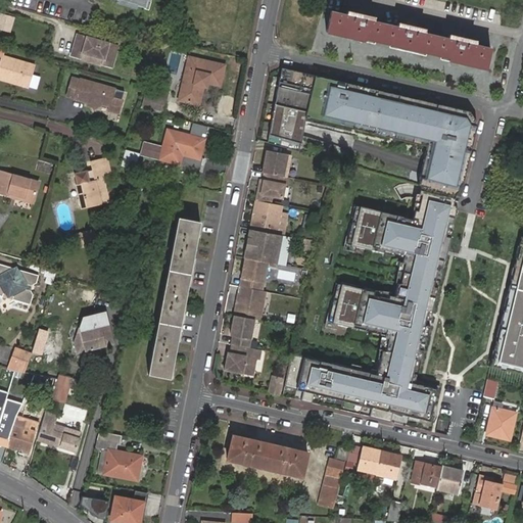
[(346,37),(363,41),(364,39),(373,40),(388,44),(398,47),(398,50),(414,53),(415,50),(425,52),(440,56),(449,58),(448,61),(466,65),(467,62),(476,64),(476,67),(485,69),(490,49),(475,46),(476,42),(467,40),(460,38),(449,36),(448,40),(424,34),(425,30),(416,28),(407,27),(407,26),(399,25),(398,28),(373,21),(374,18),(363,16),(354,14),(347,12),(346,15),(331,11),(326,33),(336,35),(337,32),(347,35),(346,37)]
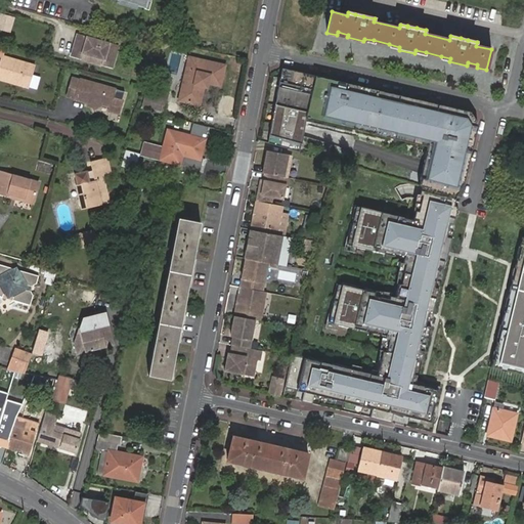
[(18,18),(6,14),(2,30),(14,34),(18,18)]
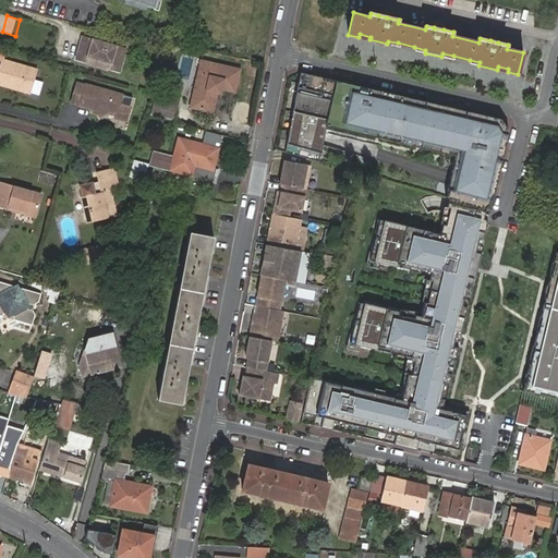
[(124,50),(84,38),(77,59),(88,62),(91,57),(110,62),(108,68),(119,70),(124,50)]
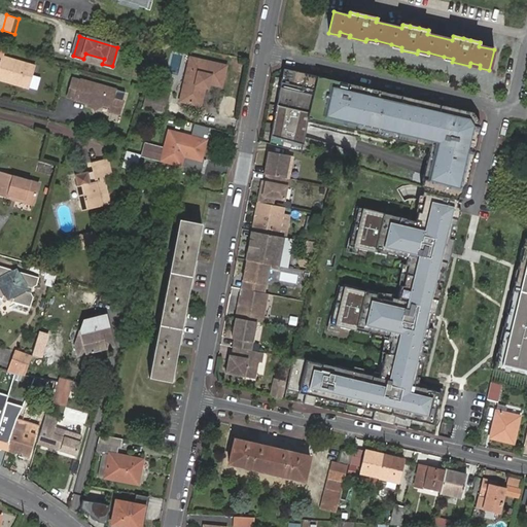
[(10,77),(9,80),(30,85),(36,65),(2,56),(0,64),(0,77),(6,79),(7,76),(10,77)]
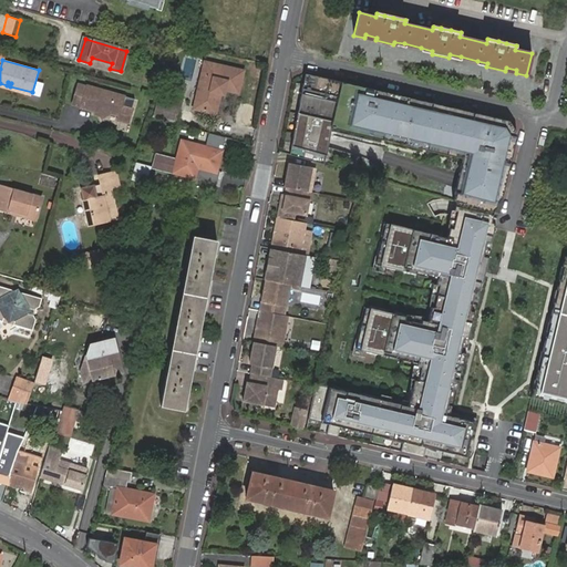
[(205,62),(194,109),(214,113),(218,94),(223,95),(224,90),(238,93),(243,72),(205,62)]
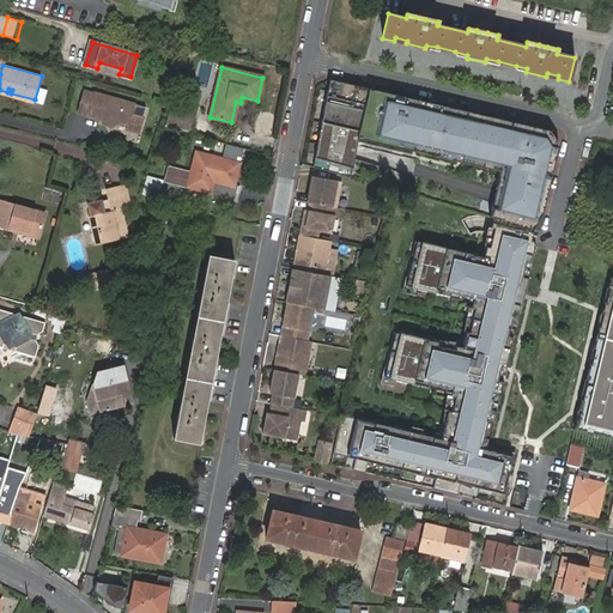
[(339,93),(341,83),(329,80),(327,91),(339,93)]
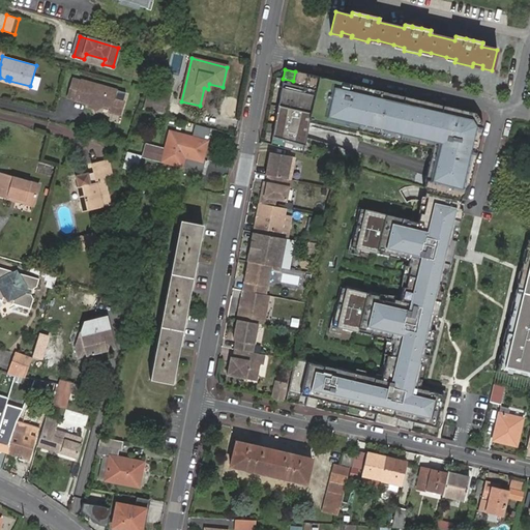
[(470,177),(479,142),(472,141),(474,133),(480,135),(482,125),(473,122),(475,115),(421,101),(419,108),(412,106),(413,99),(396,95),(394,102),(386,100),(387,93),(295,71),(293,81),(283,79),(271,144),(303,153),(308,131),(311,122),(434,148),(430,167),(423,187),(429,188),(462,198),(465,200),(470,177)]
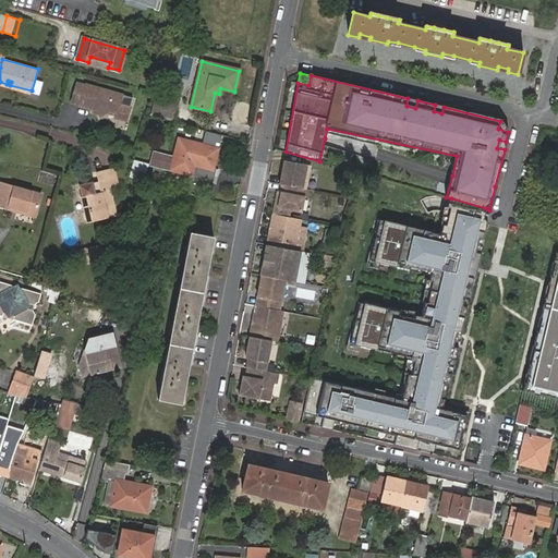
[(32,93),(38,95),(43,81),(35,80),(32,93)]
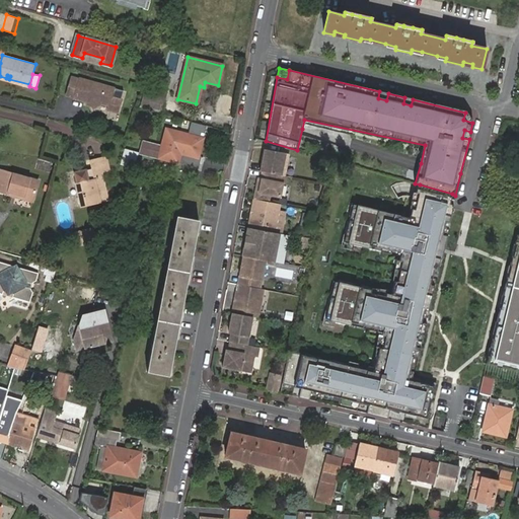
[(75,97),(86,101),(90,102),(92,106),(93,108),(101,102),(109,105),(112,96),(114,88),(73,76),(68,93),(75,95),(75,97)]
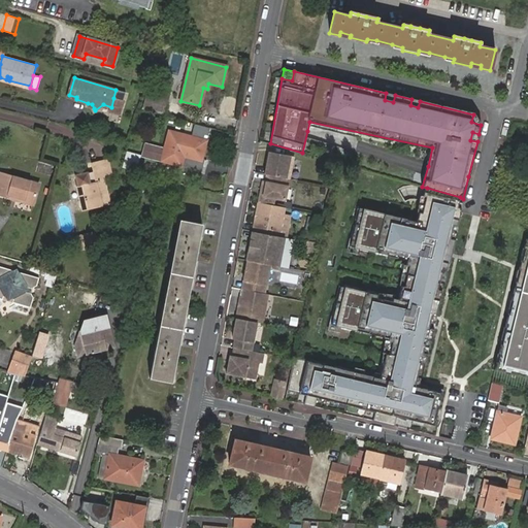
[(146,93),(144,103),(166,107),(168,98),(146,93)]
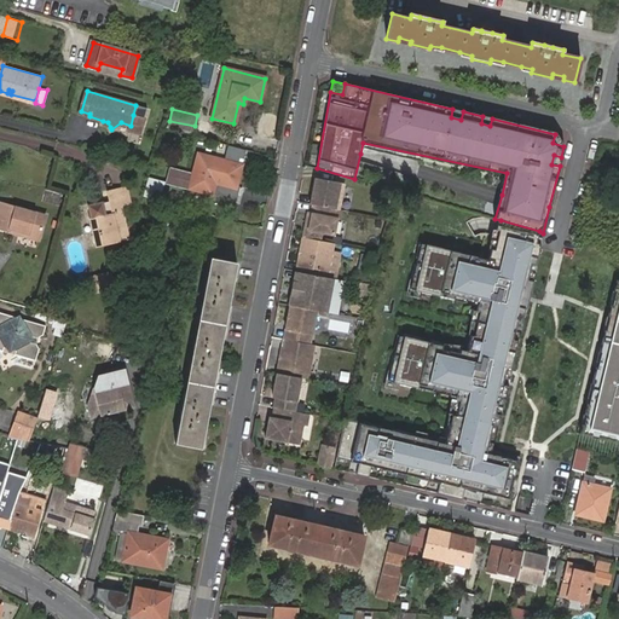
[(461,120),(463,111),(452,109),(451,117),(461,120)]
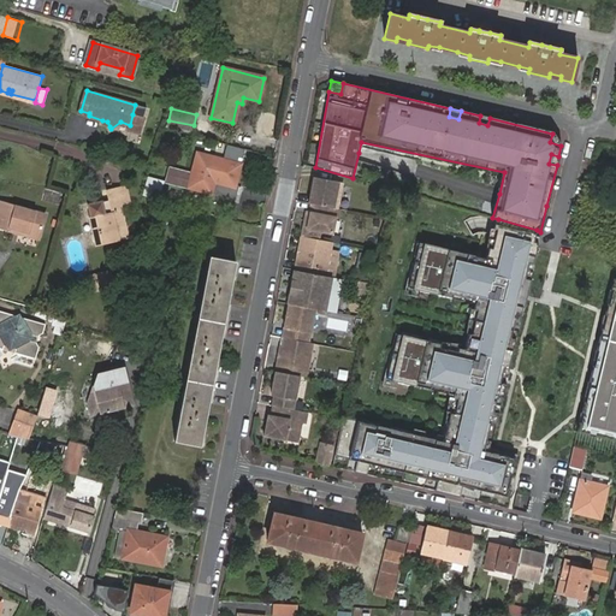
[(141,135),(146,118),(132,114),(130,125),(129,131),(141,135)]
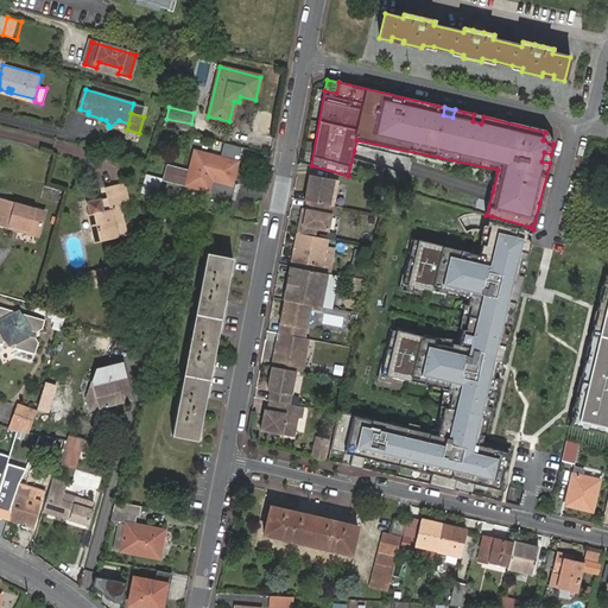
[(553,144),(546,132),(545,132),(543,140),(553,144)]
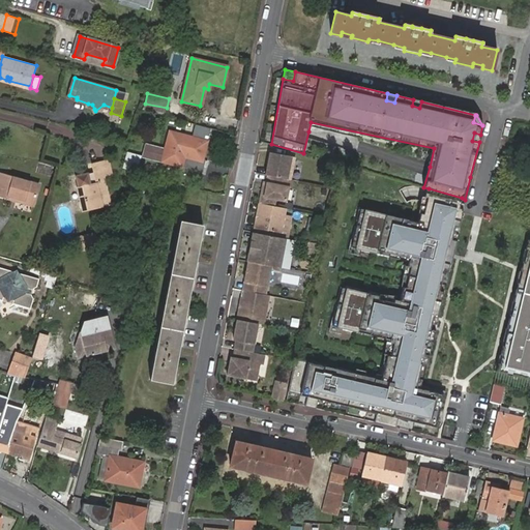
[(169,131),(160,162),(181,167),(184,155),(201,159),(206,142),(169,131)]
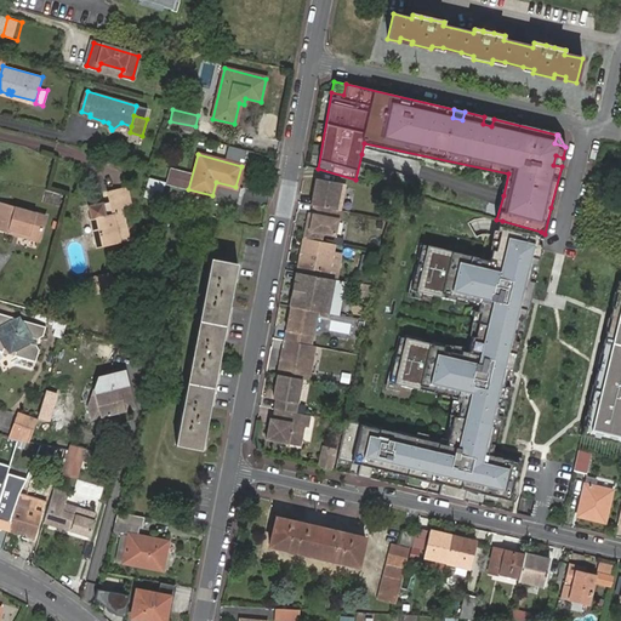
[(151,175),(146,197),(160,200),(165,178),(151,175)]
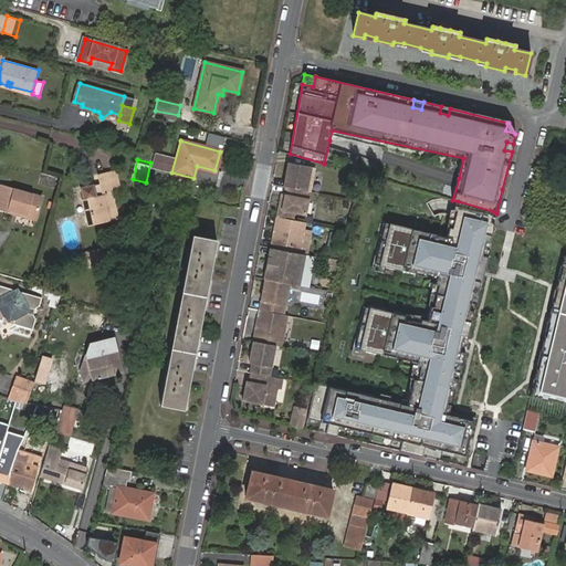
[(287,180),(286,187),(312,191),(315,169),(287,164),(285,180),(287,180)]
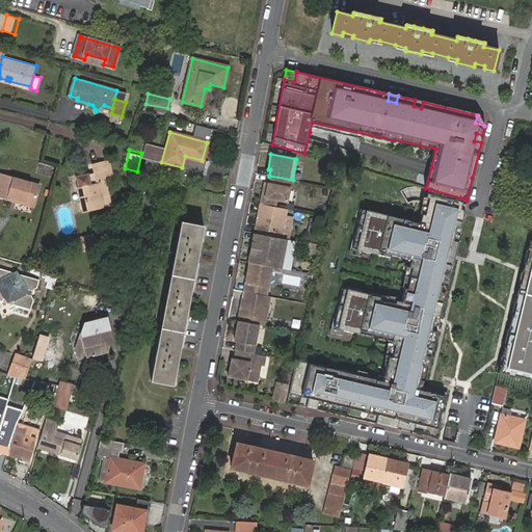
[(111,176),(108,161),(100,162),(104,178),(111,176)]
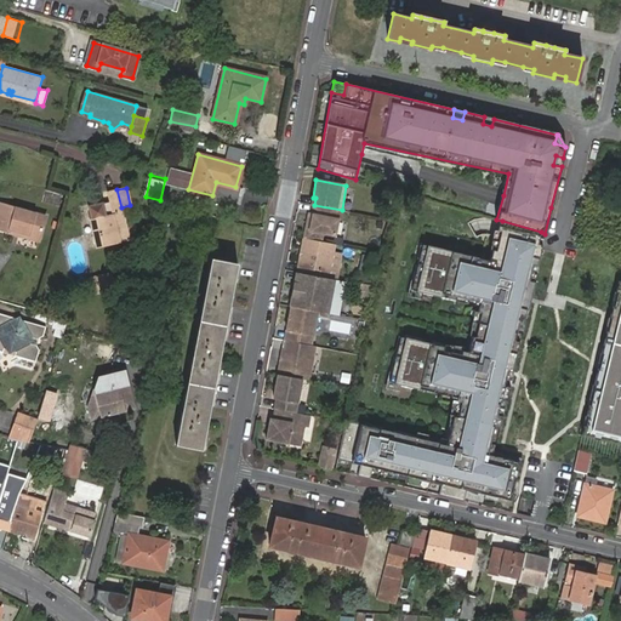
[(121,208),(117,189),(106,193),(108,204),(110,215),(104,217),(102,205),(90,208),(92,220),(90,221),(97,249),(130,240),(121,208)]
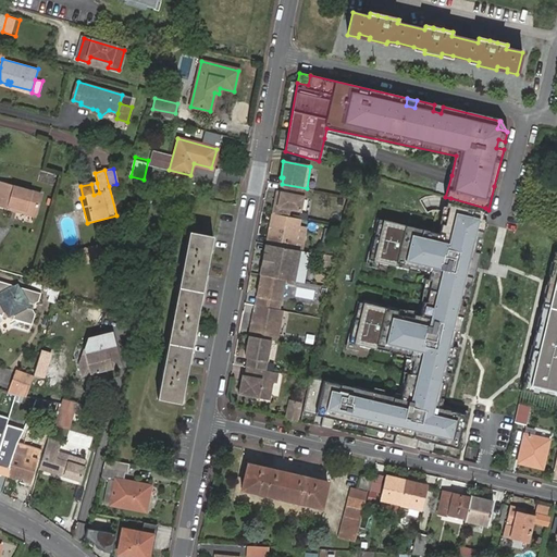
[(0,181),(0,203),(35,214),(41,194),(0,181)]
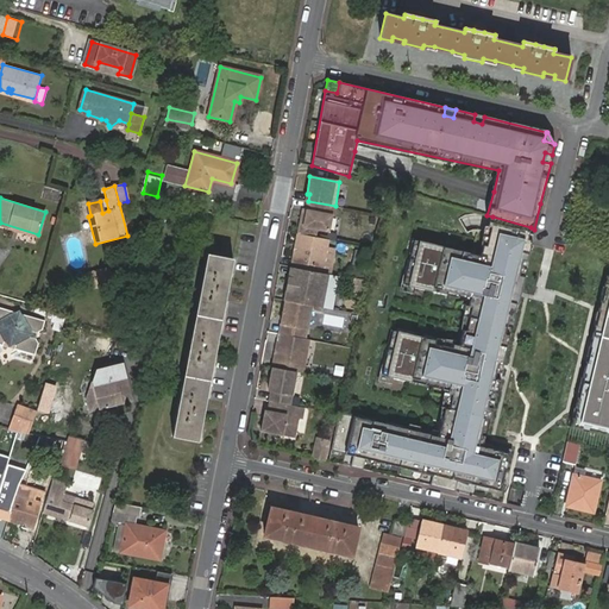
[(336,215),(337,207),(336,206),(308,201),(307,211),(308,211),(307,218),(303,218),(300,234),(316,238),(319,228),(330,231),(333,215),(336,215)]
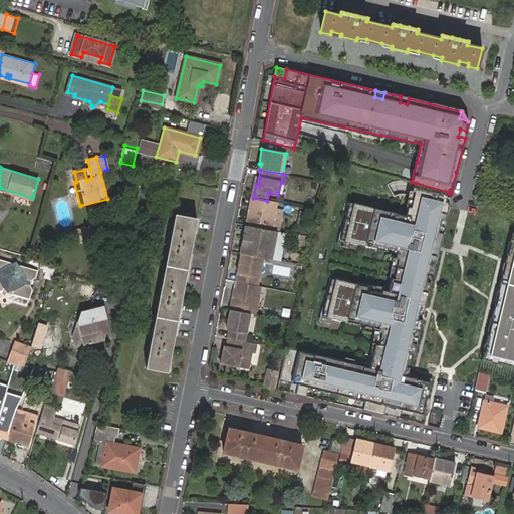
[(415,351),(423,318),(418,317),(421,305),(425,306),(431,281),(427,280),(430,267),(434,267),(437,255),(438,255),(443,232),(438,231),(441,219),(445,220),(449,202),(446,201),(446,197),(448,192),(416,183),(414,189),(413,193),(417,194),(415,206),(411,205),(408,217),(393,213),(394,210),(356,201),(353,215),(348,214),(345,229),(343,238),(354,241),(380,247),(381,243),(401,248),(399,257),(403,258),(398,277),(394,276),(391,290),(387,289),(386,293),(369,290),(370,285),(338,278),(335,291),(330,290),(327,305),(325,315),(336,317),(362,323),(363,319),(381,323),(380,328),(384,329),(379,352),(375,351),(371,366),(288,347),(281,379),(293,382),(295,377),(301,378),(300,384),(297,395),(308,397),(310,387),(348,396),(349,393),(367,397),(366,402),(364,410),(386,415),(389,405),(390,400),(396,401),(395,406),(425,413),(432,380),(406,374),(412,350),(415,351)]
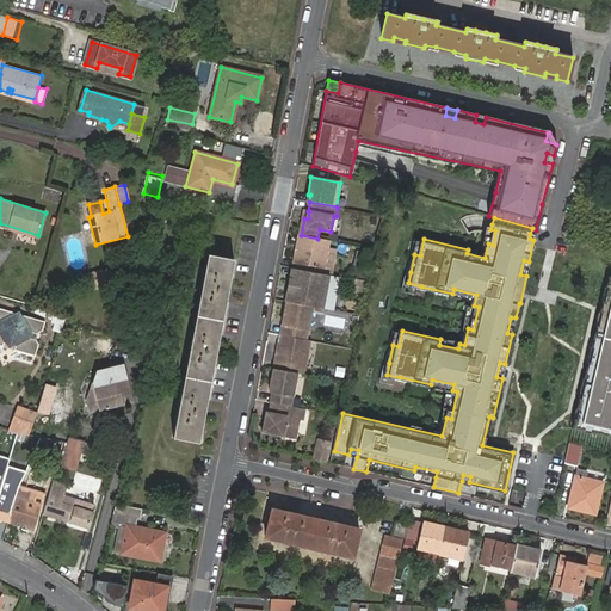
[(493,245),(495,230),(491,229),(489,229),(486,244),(488,244),(493,245)]
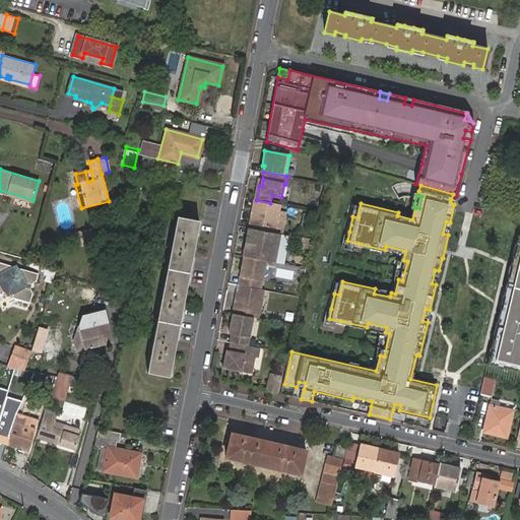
[(275,233),(280,204),(270,203),(256,200),(252,221),(255,221),(254,230),(275,233)]
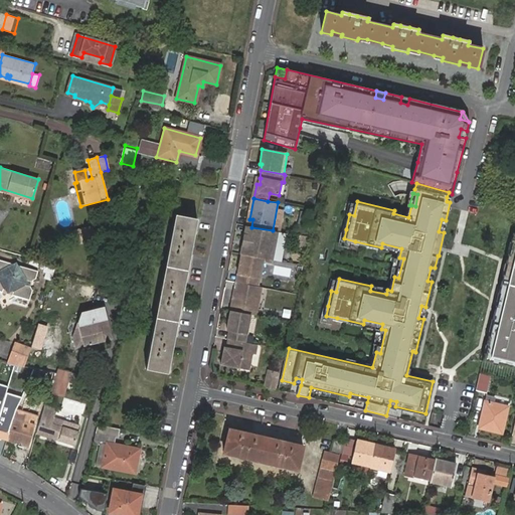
[(354,215),(357,201),(351,200),(348,213),(349,214),(354,215)]
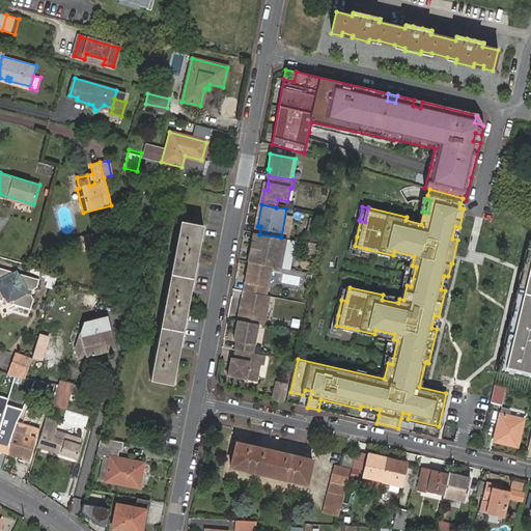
[(501,211),(497,226),(510,229),(514,215),(501,211)]
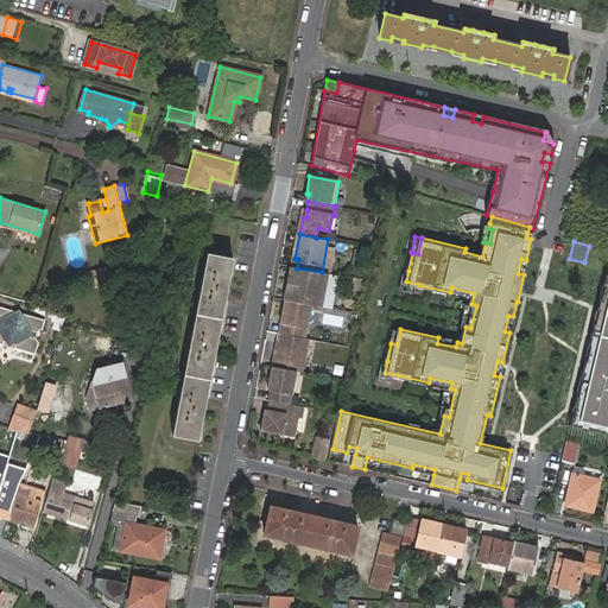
[(607,251),(595,247),(590,265),(605,270),(607,258),(607,251)]
